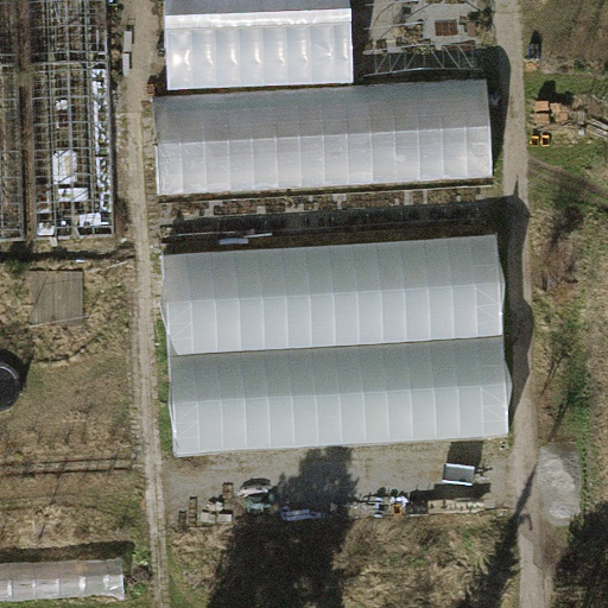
[(16,0),(0,0),(0,239),(24,239),(16,0)]
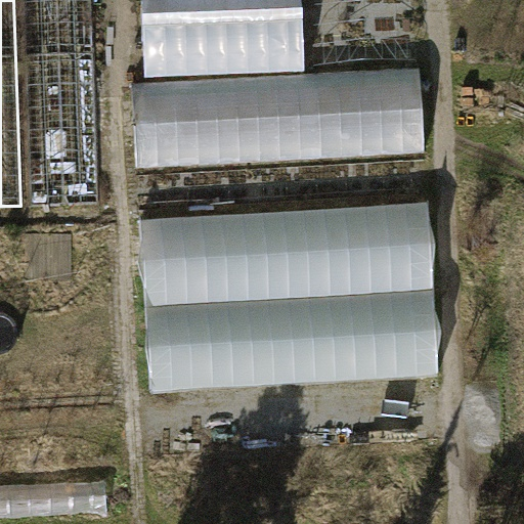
[(303,0),(143,0),(146,78),(306,73),(303,0)]
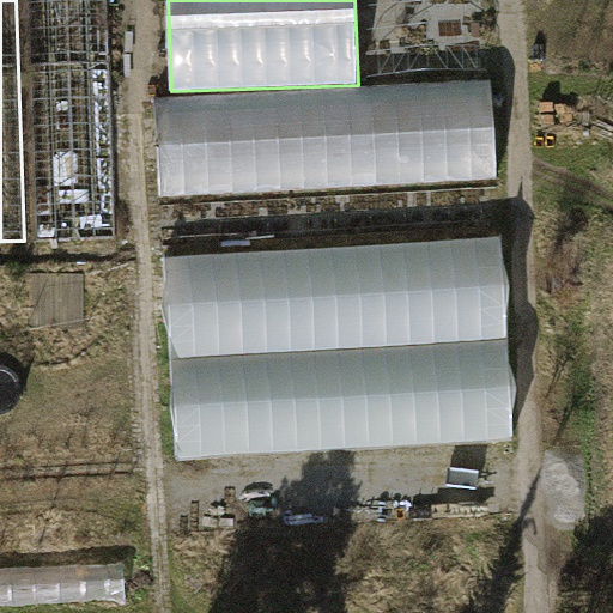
[(491,82),(157,98),(162,198),(496,181),(491,82)]
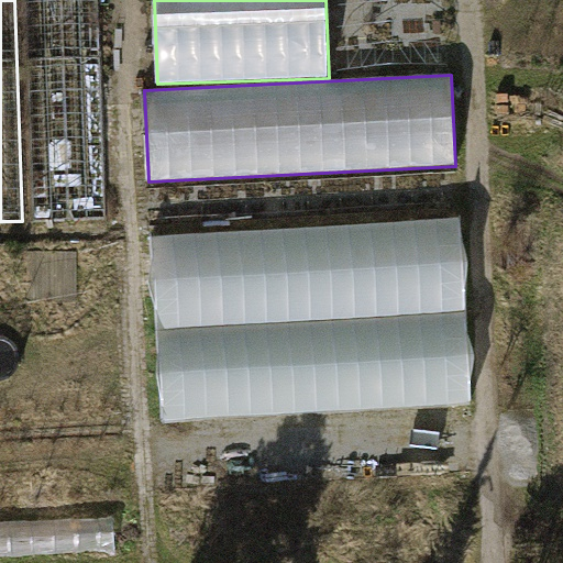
[(462,227),(155,242),(161,424),(471,410),(462,227)]
